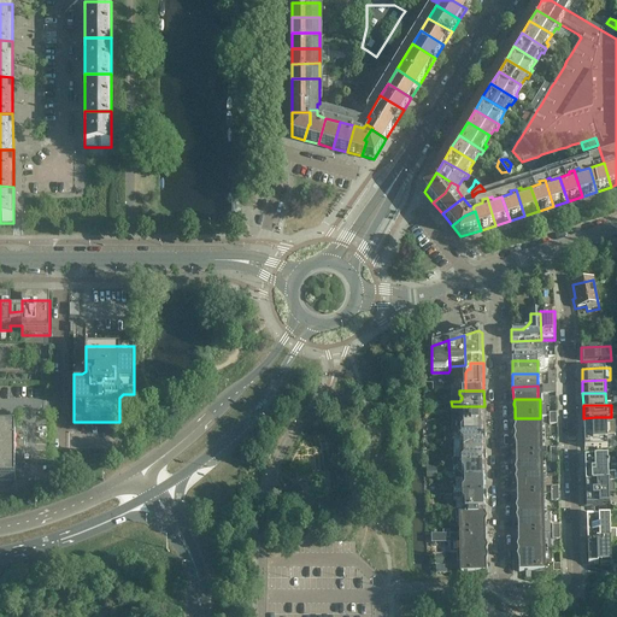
[(485,421),(485,406),(452,406),(452,411),(460,411),(463,413),(463,416),(460,418),(460,421),(485,421)]
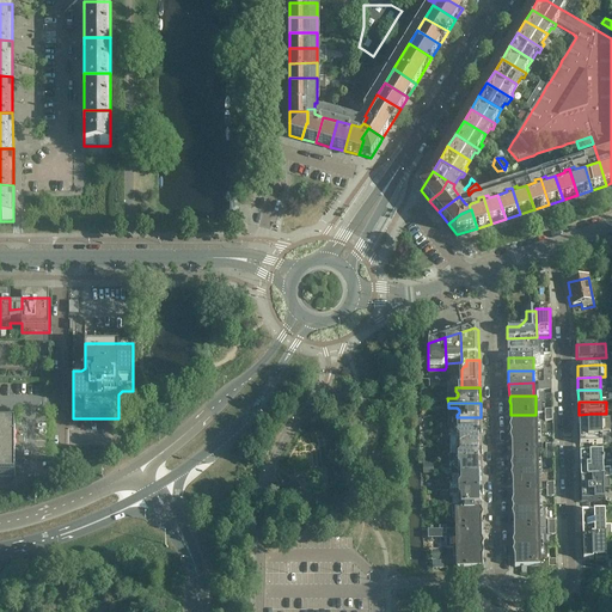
[(537,434),(536,415),(510,415),(512,426),(509,429),(512,434),(537,434)]
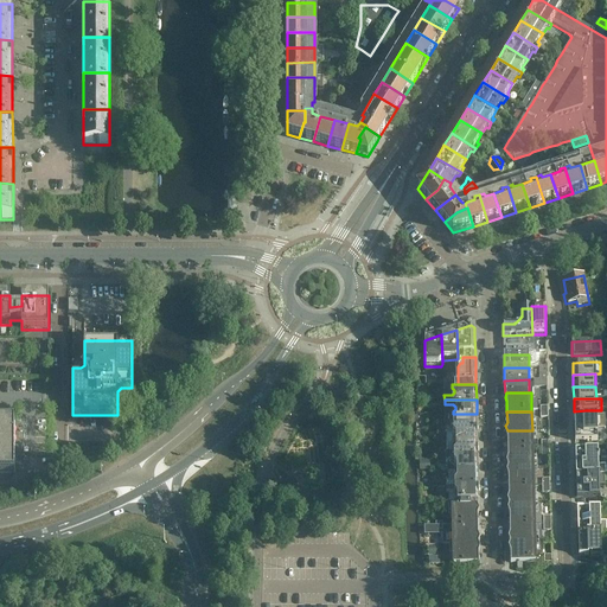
[(606,429),(605,415),(602,415),(602,413),(593,413),(593,415),(587,416),(574,416),(574,421),(575,442),(587,441),(598,441),(598,429),(606,429)]
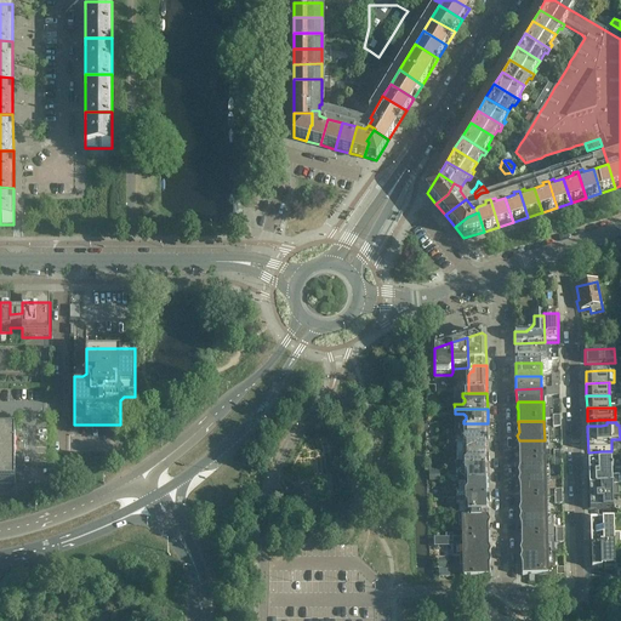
[(488,438),(488,423),(463,423),(463,427),(466,428),(466,432),(463,434),(455,434),(455,439),(488,438)]
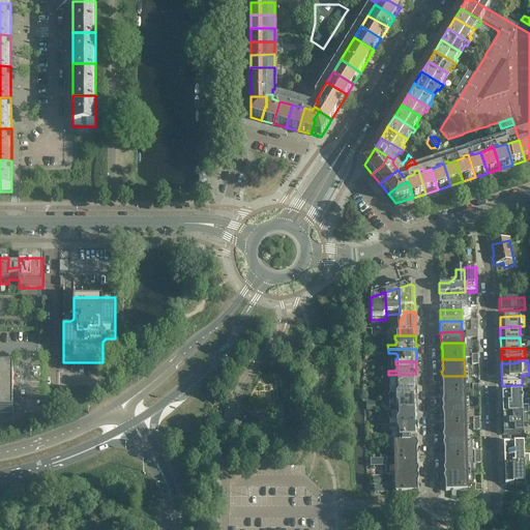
[(0,414),(12,414),(12,413),(12,370),(0,369),(0,414)]
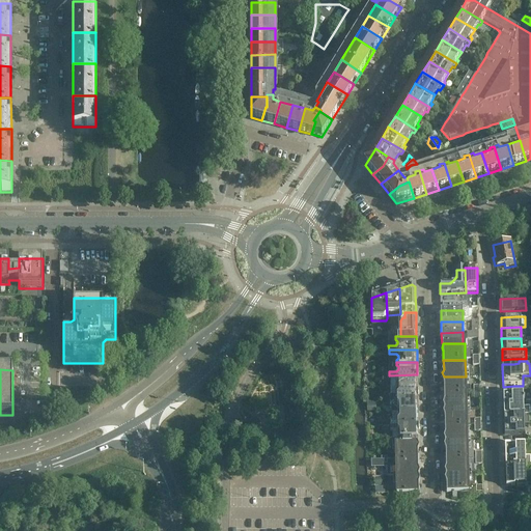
[(417,388),(417,374),(389,375),(389,380),(396,380),(398,382),(398,384),(396,386),(396,388),(417,388)]
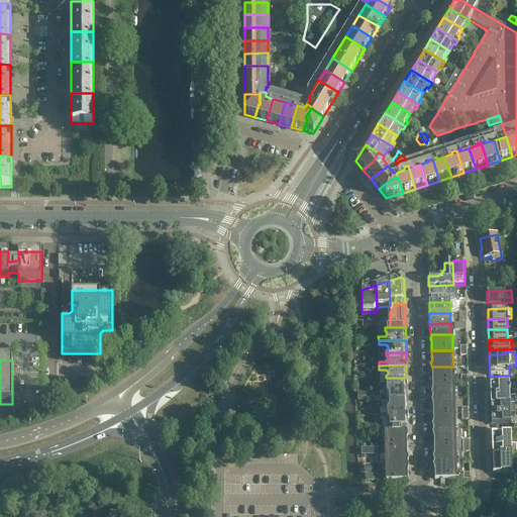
[(453,383),(453,367),(432,367),(430,371),(432,375),(432,383),(453,383)]
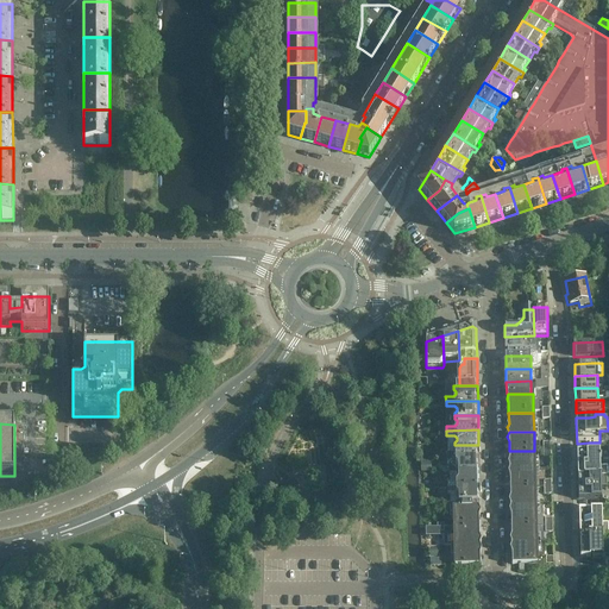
[(479,459),(478,445),(454,445),(454,449),(458,450),(458,453),(456,456),(447,456),(447,460),(479,459)]
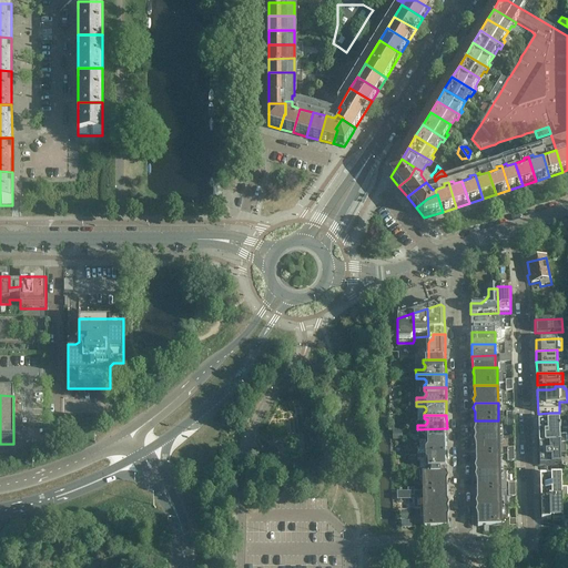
[(549,422),(538,422),(538,428),(538,430),(539,445),(566,444),(567,444),(566,436),(559,436),(559,429),(560,429),(560,427),(559,427),(559,422),(556,422),(556,417),(549,417),(549,422)]
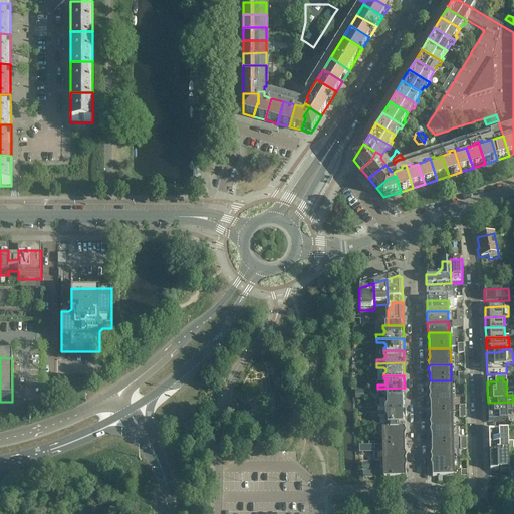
[(452,396),(451,380),(430,380),(430,390),(429,393),(431,397),(452,396)]
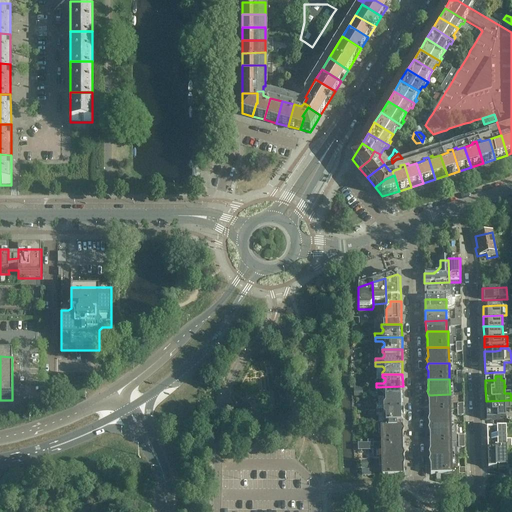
[(403,399),(403,386),(376,387),(376,391),(383,391),(385,392),(385,395),(383,397),(383,399),(403,399)]
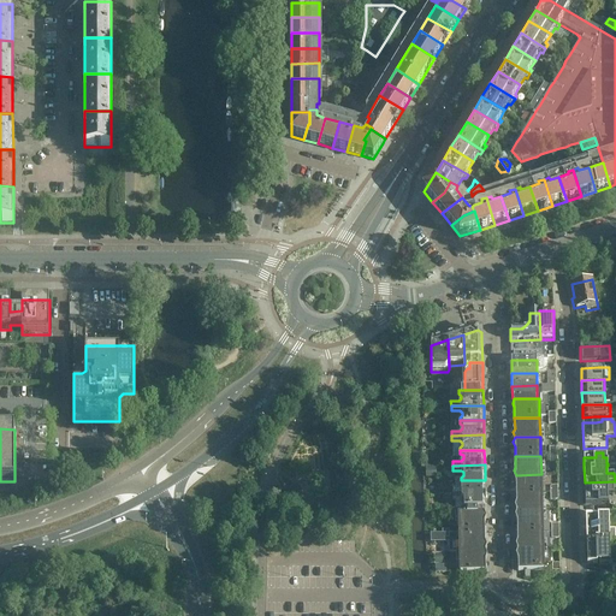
[(542,495),(542,474),(516,475),(514,480),(516,484),(516,495),(542,495)]
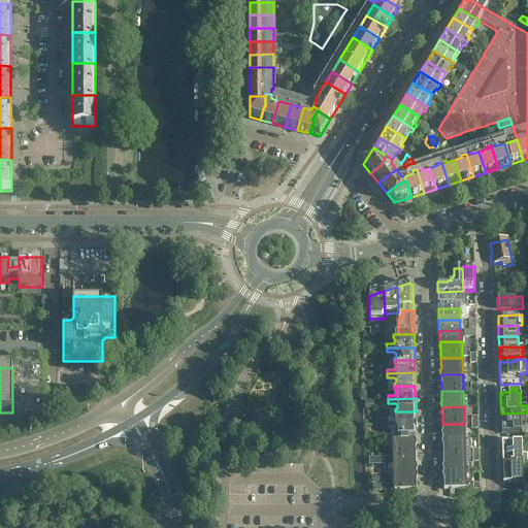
[(416,424),(416,411),(395,411),(395,414),(397,416),(397,419),(395,421),(388,421),(388,425),(416,424)]
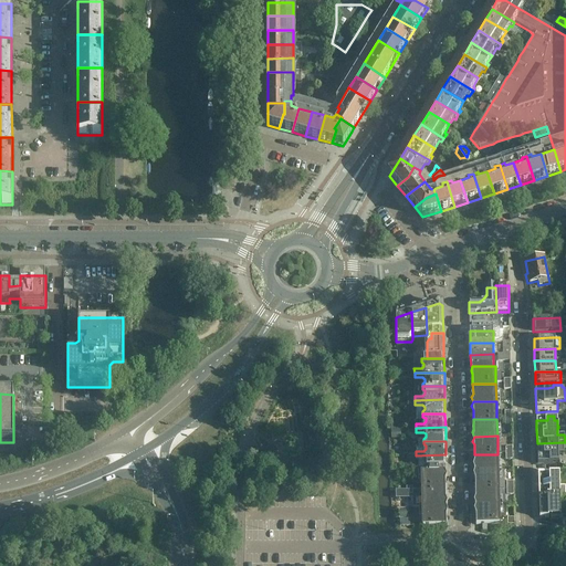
[(564,442),(537,443),(538,465),(556,464),(558,464),(558,456),(558,453),(564,453),(564,442)]
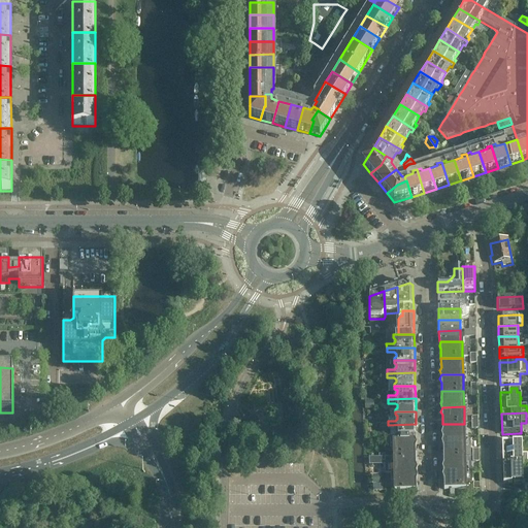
[(417,437),(416,424),(388,425),(388,429),(395,429),(397,430),(398,433),(396,435),(396,437),(415,437),(417,437)]
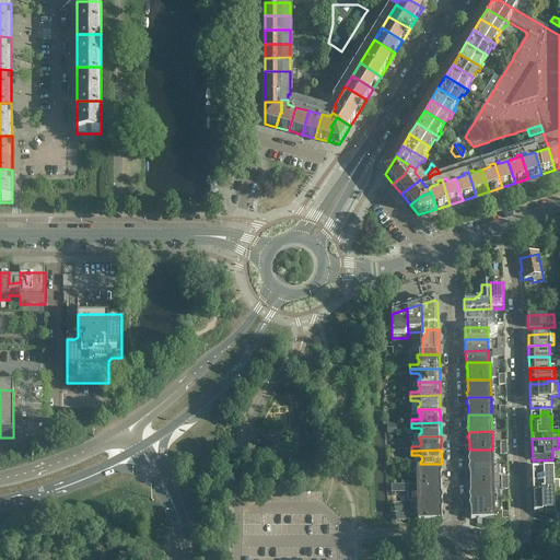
[(492,466),(492,450),(469,450),(469,458),(468,463),(469,467),(492,466)]
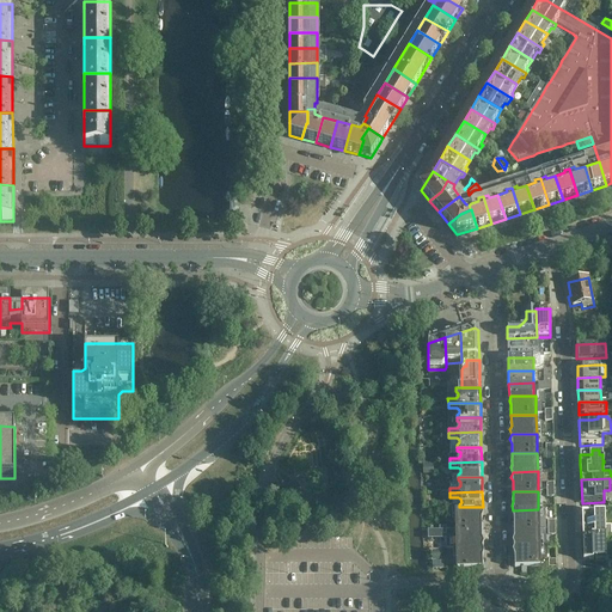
[(539,528),(538,509),(513,510),(512,515),(514,519),(514,530),(539,528)]
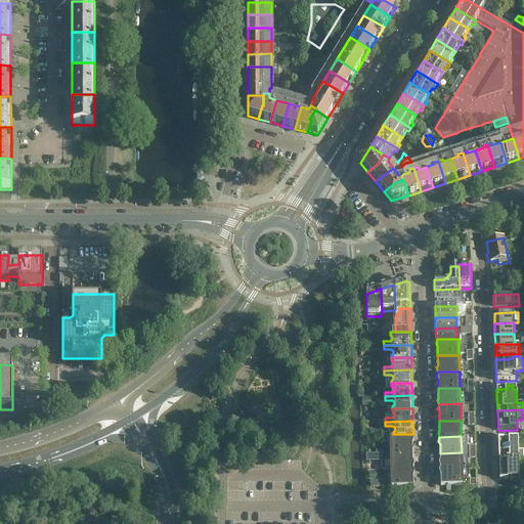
[(412,454),(412,445),(413,442),(412,438),(393,439),(393,438),(392,438),(392,454),(412,454)]
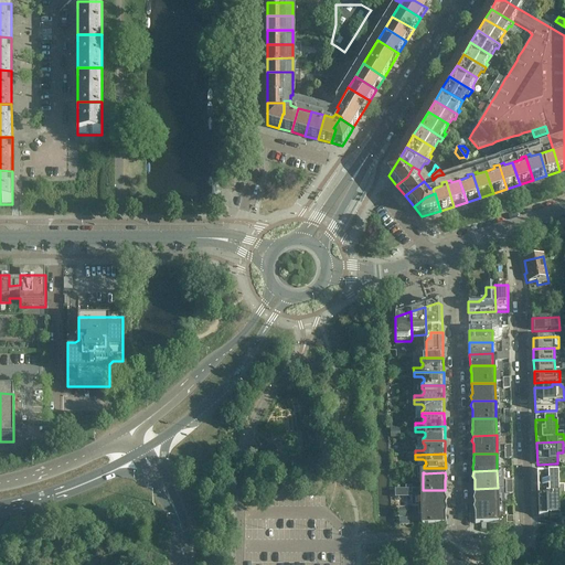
[(558,475),(537,473),(537,475),(537,496),(537,497),(555,496),(558,496),(564,496),(564,488),(563,488),(558,488),(558,486),(558,475)]
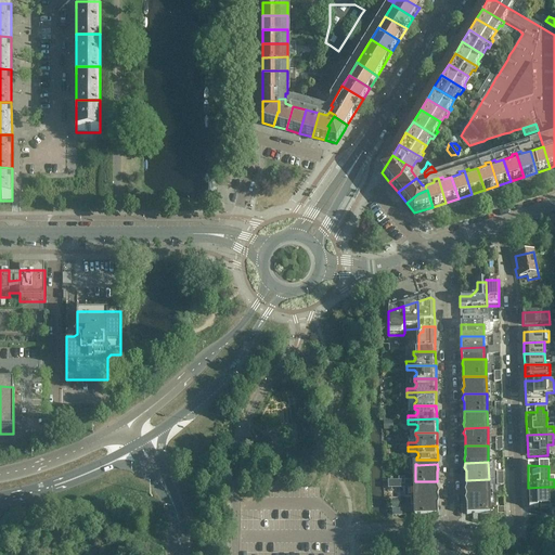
[(489,497),(489,479),(466,480),(466,489),(465,493),(466,498),(489,497)]
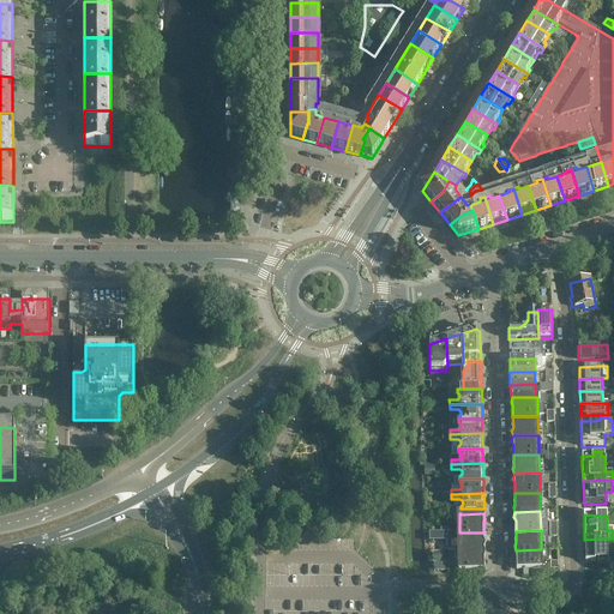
[(483,542),(483,537),(483,533),(459,533),(461,552),(483,552),(486,547),(483,542)]
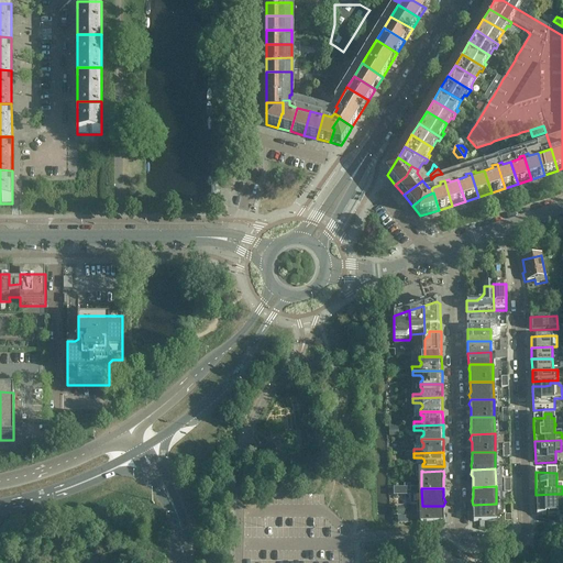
[(553,494),(536,495),(537,516),(548,516),(548,518),(558,518),(558,515),(556,494),(553,494)]
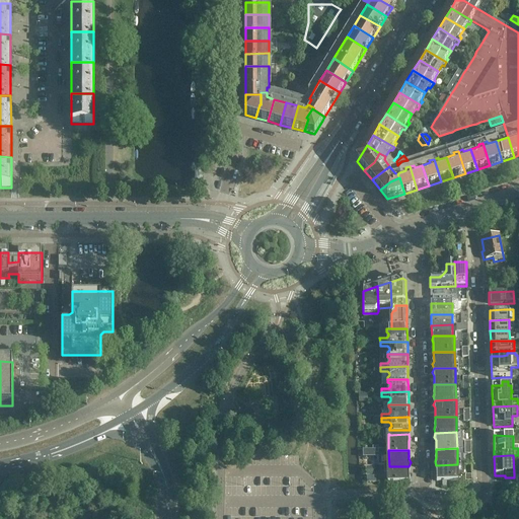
[(458,482),(457,464),(436,465),(435,469),(436,472),(437,482),(458,482)]
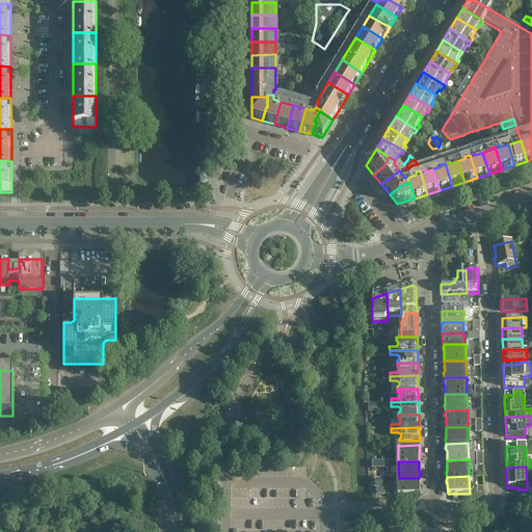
[(420,495),(419,485),(421,482),(419,478),(399,478),(399,496),(420,495)]
